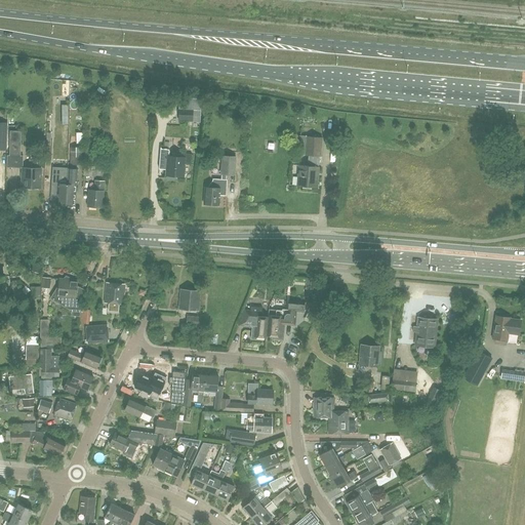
[(193,122),(193,110),(179,109),(178,121),(193,122)]
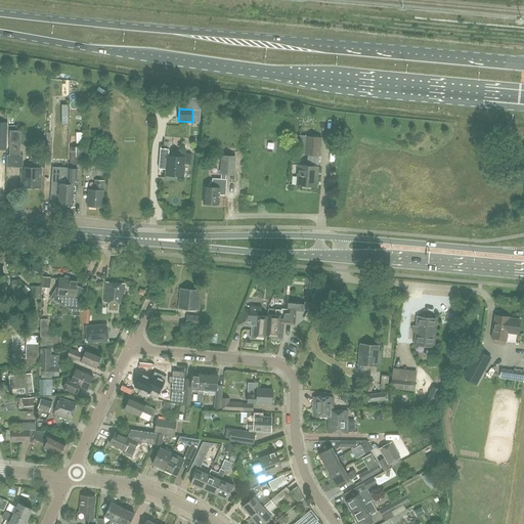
[(20,156),(22,131),(10,131),(9,156),(20,156)]
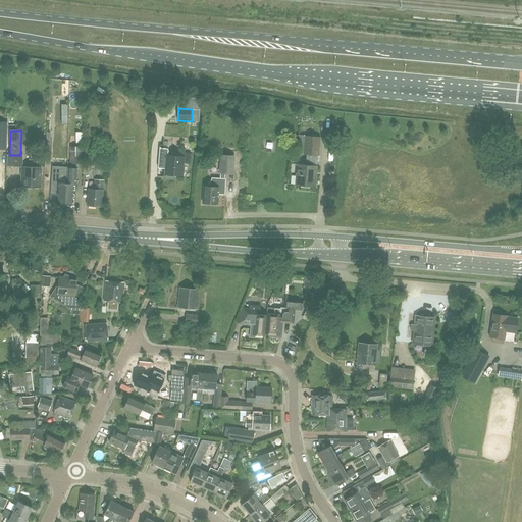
[(317,165),(317,155),(319,137),(306,136),(304,155),(307,155),(306,164),(297,163),(295,185),(316,187),(318,165),(317,165)]
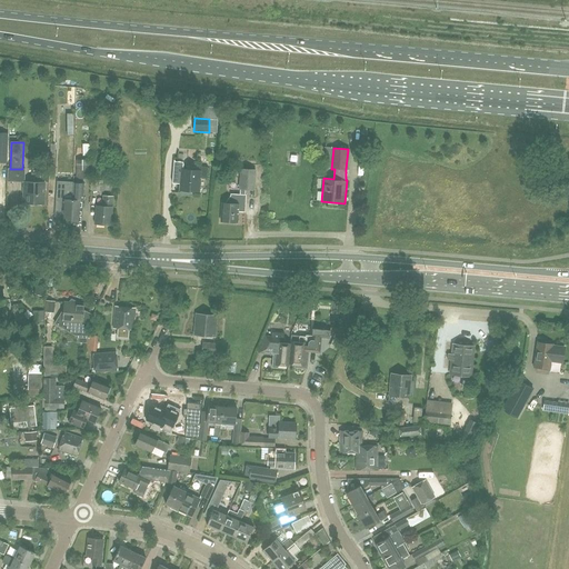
[(73,188),(73,180),(73,178),(73,169),(67,169),(66,190),(63,190),(65,172),(63,172),(65,158),(56,158),(56,172),(51,172),(51,180),(49,180),(48,189),(56,189),(55,200),(62,201),(61,222),(62,222),(63,223),(67,223),(68,222),(71,222),(73,188)]
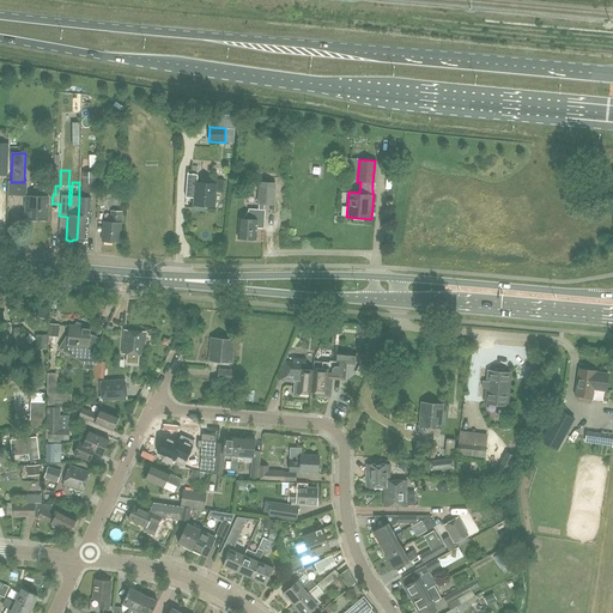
[(83,193),(96,193),(96,171),(83,171),(83,193)]
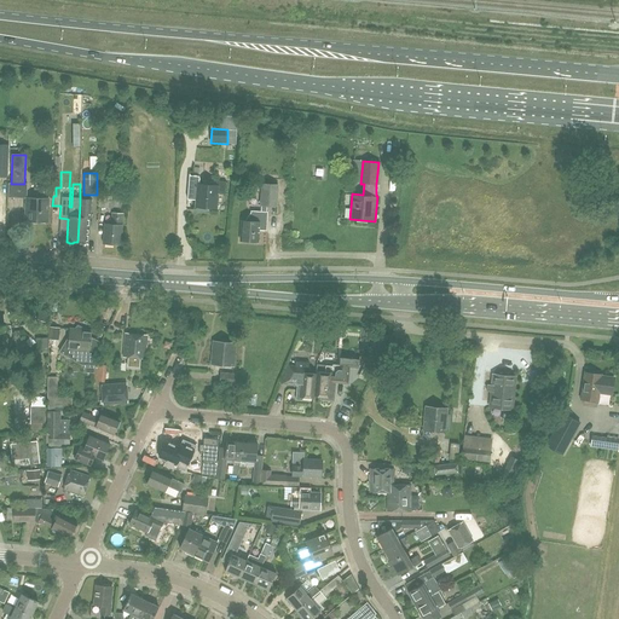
[(200,177),(190,175),(187,200),(196,200),(196,209),(208,210),(208,207),(215,207),(217,194),(225,194),(225,181),(215,180),(215,185),(200,184),(200,177)]
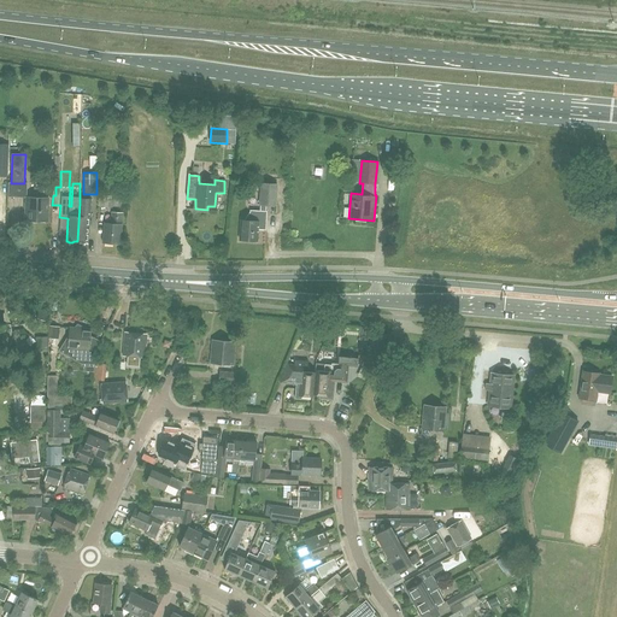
[(275,206),(277,184),(262,183),(259,205),(260,205),(260,211),(251,210),(251,212),(245,219),(241,219),(240,240),(257,241),(258,229),(265,230),(266,212),(265,212),(266,205),(275,206)]
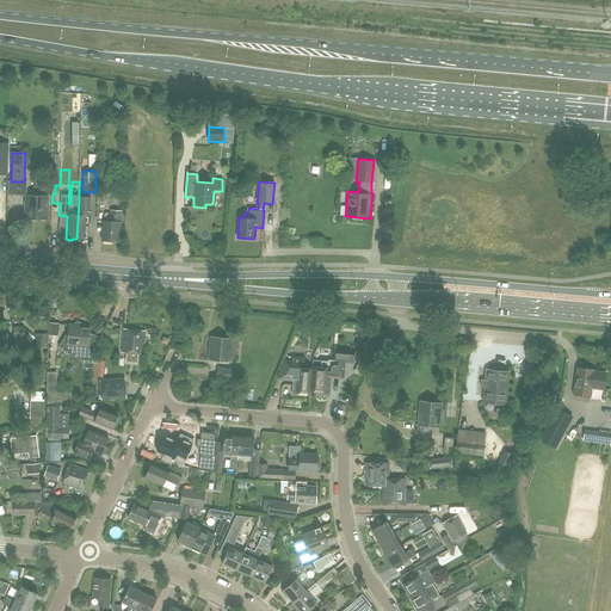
[(85,241),(87,240),(90,215),(91,197),(80,197),(80,191),(79,191),(79,193),(79,202),(76,239),(80,240),(81,241),(85,241)]
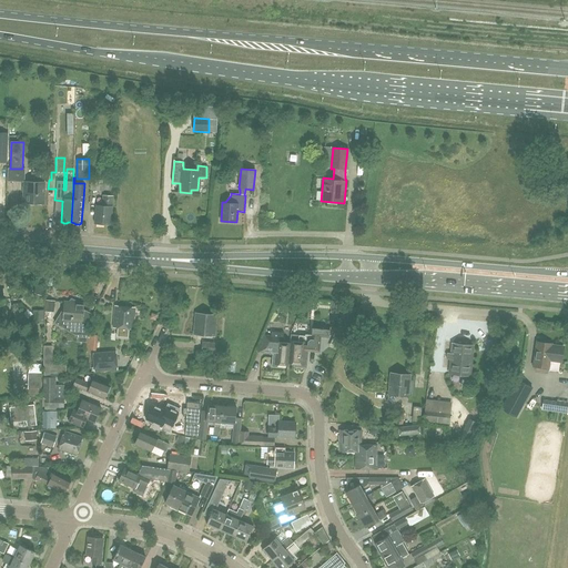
[(43,203),(44,182),(24,181),(24,203),(43,203)]
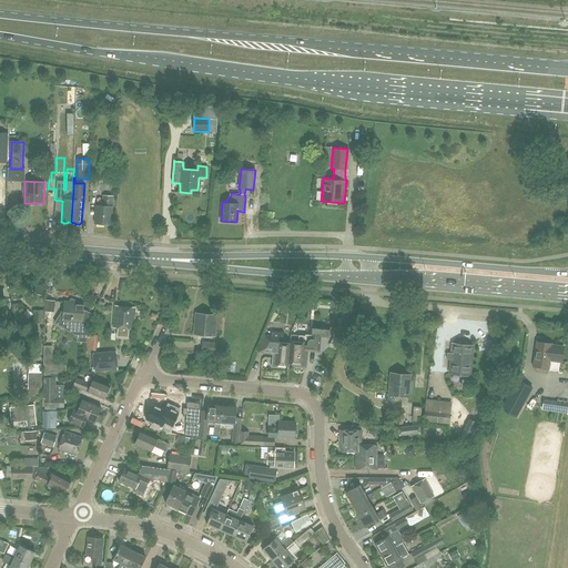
[(111,225),(113,196),(103,195),(102,205),(95,205),(94,224),(111,225)]
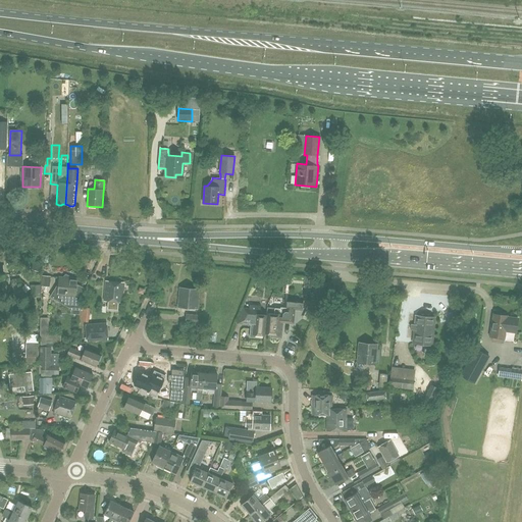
[(58,283),(55,290),(58,290),(57,296),(65,297),(64,303),(73,308),(72,314),(79,314),(81,300),(77,299),(83,289),(76,285),(76,284),(76,278),(70,278),(70,277),(66,275),(65,277),(59,277),(58,283)]
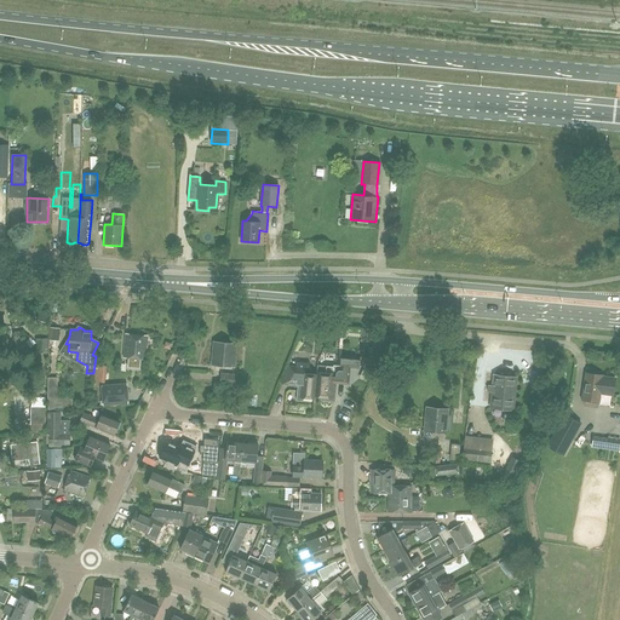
[(142,359),(145,359),(148,336),(126,334),(125,357),(128,357),(127,368),(141,369),(142,359)]
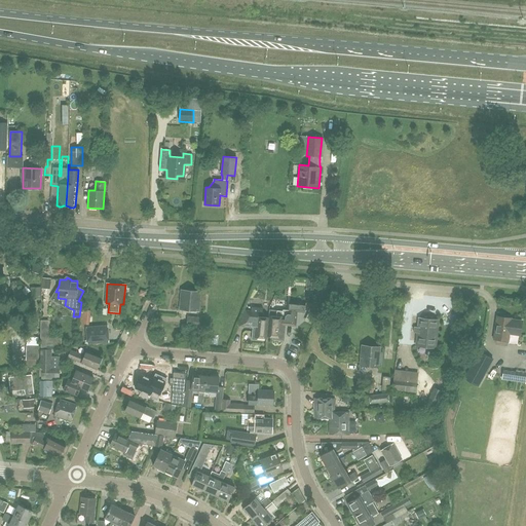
[(198,311),(199,292),(182,290),(180,309),(198,311)]
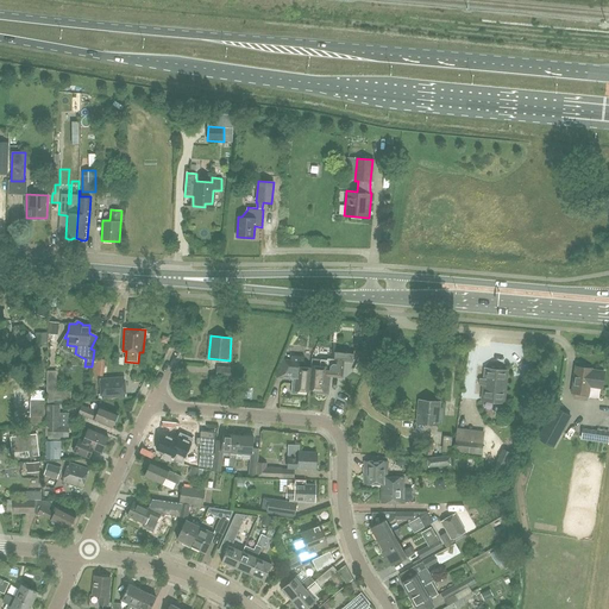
[(330,394),(331,376),(343,377),(345,362),(353,362),(355,351),(336,349),(334,359),(327,359),(327,360),(312,359),(311,368),(312,368),(311,377),(309,389),(311,389),(316,389),(315,393),(330,394)]
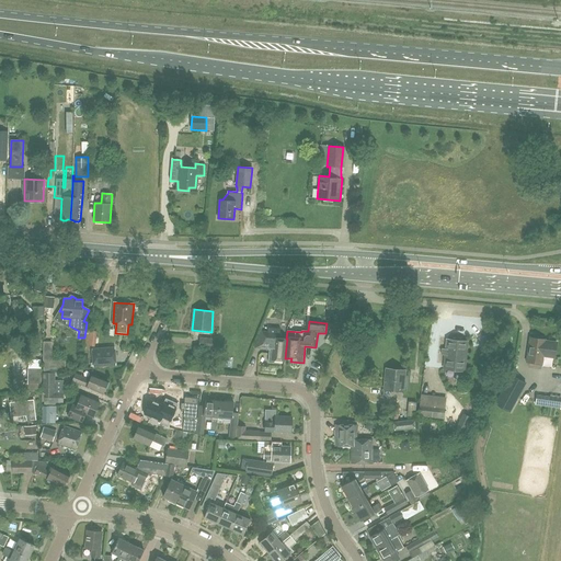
[(338,332),(339,323),(328,322),(328,332),(338,332)]
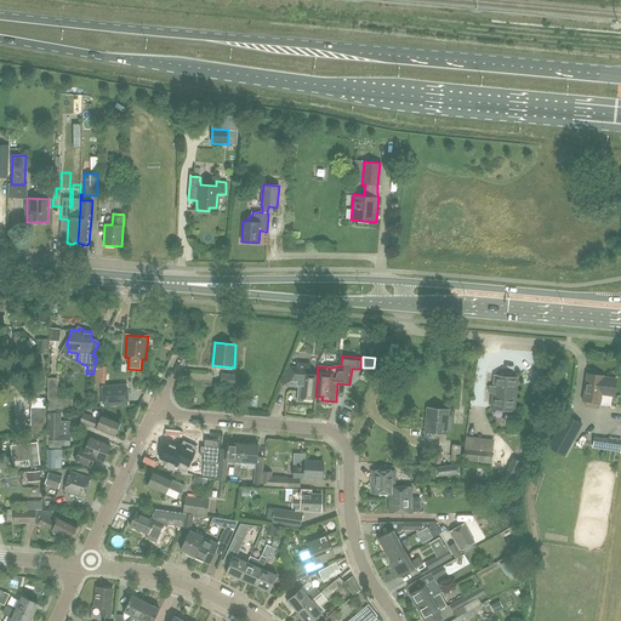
[(309,399),(315,399),(317,397),(315,397),(317,385),(318,375),(317,375),(311,375),(311,364),(296,363),(296,368),(290,366),(283,386),(295,386),(295,387),(298,388),(297,400),(309,402),(309,399)]
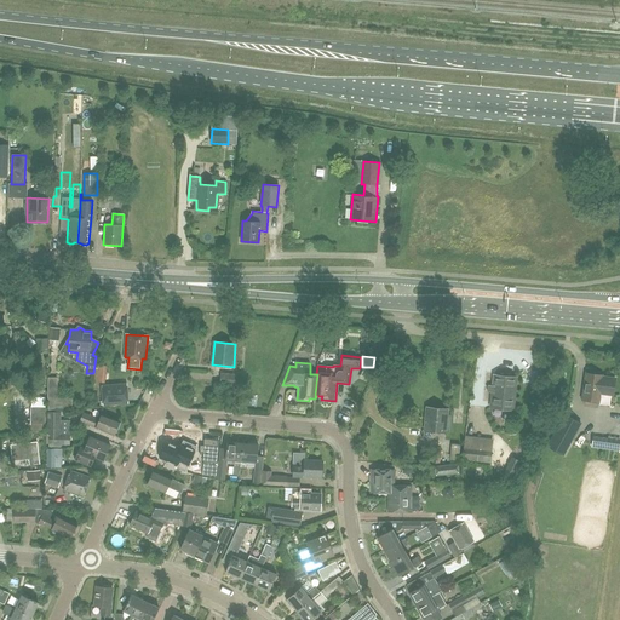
[(109,383),(109,366),(98,366),(98,384),(109,383)]
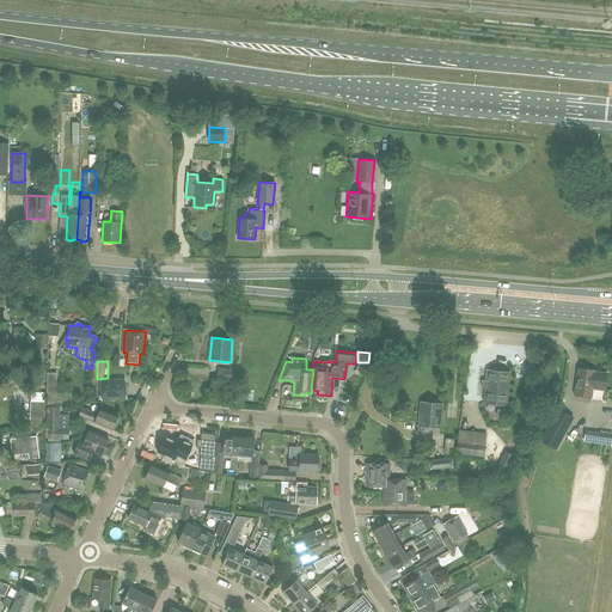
[(237,381),(238,369),(218,368),(216,379),(230,380),(228,390),(236,390),(237,381)]
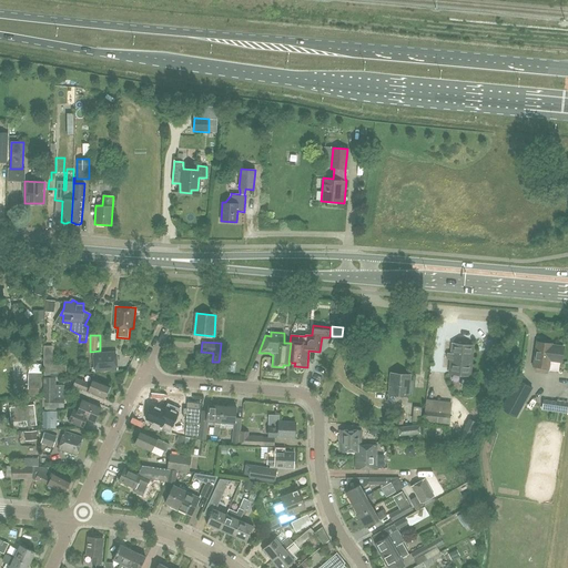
[(468,345),(467,343),(458,342),(457,344),(453,344),(449,375),(469,376),(473,346),(468,345)]
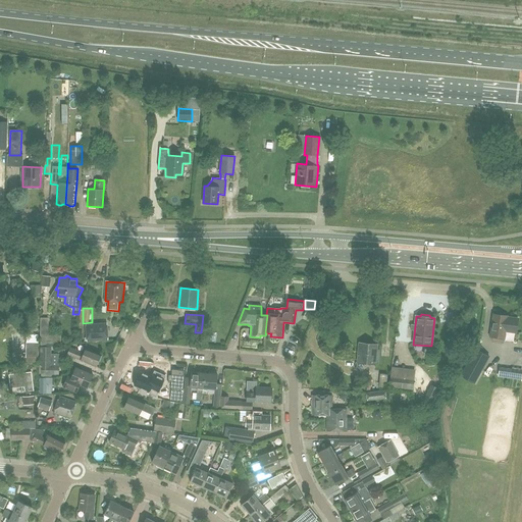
[(493,314),(490,336),(494,337),(493,343),(504,344),(504,338),(505,338),(506,331),(516,333),(518,319),(507,317),(508,316),(493,314)]
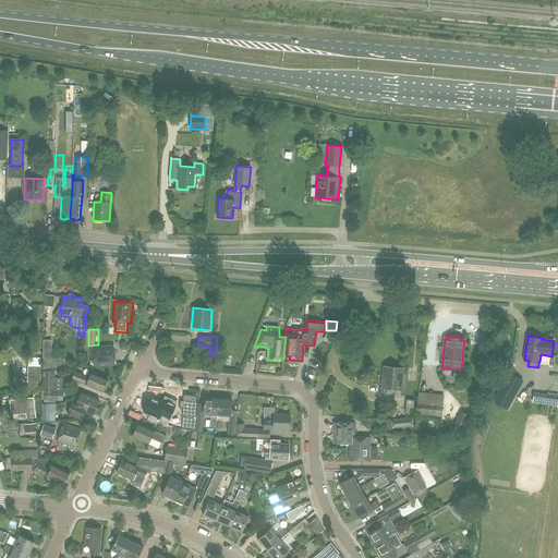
[(114,362),(113,346),(92,348),(93,364),(114,362)]
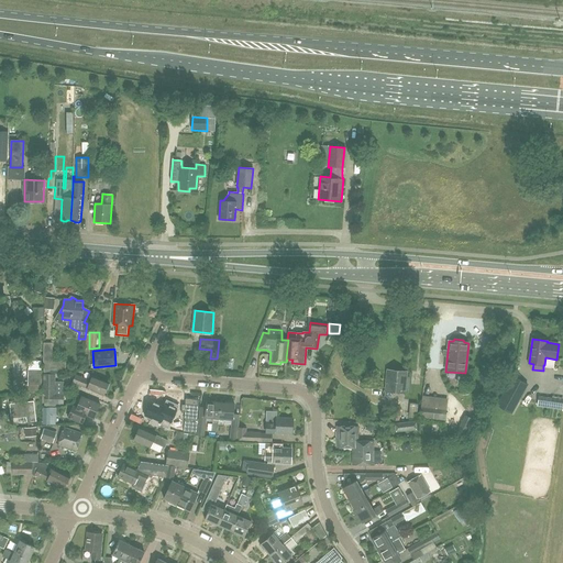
[(134,359),(134,350),(123,351),(123,359),(134,359)]
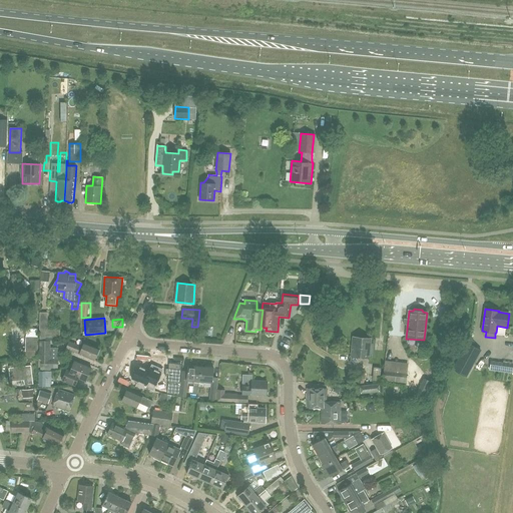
[(37,351),(37,337),(26,337),(26,351),(37,351)]
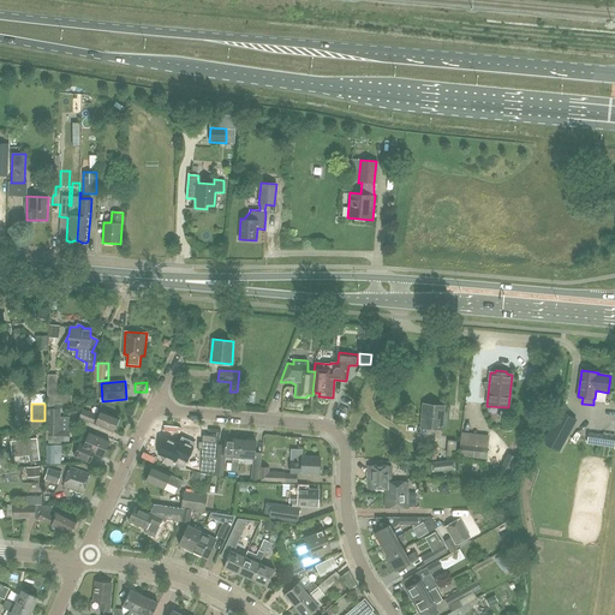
[(423,404),(421,427),(442,429),(442,425),(447,425),(448,412),(443,411),(445,406),(423,404)]
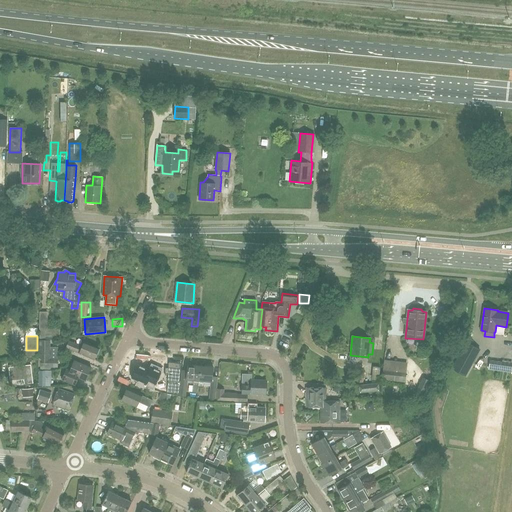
[(50,359),(51,343),(51,340),(39,340),(39,349),(41,349),(41,359),(41,367),(57,367),(57,359),(50,359)]
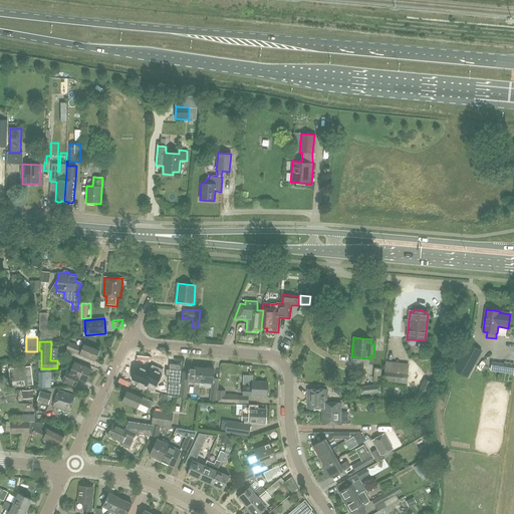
[(82,347),(69,342),(66,349),(94,360),(99,348),(84,342),(82,347)]
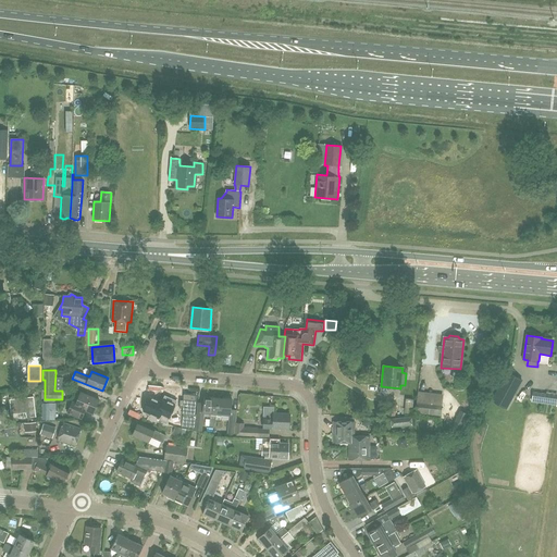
[(522,381),(507,372),(491,401),(507,410),(522,381)]
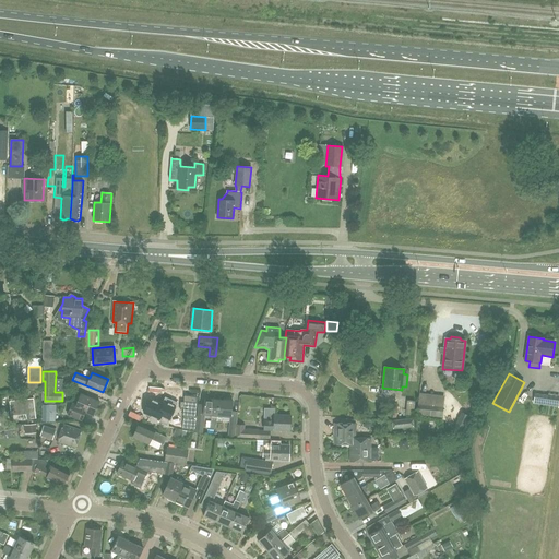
[(93,415),(98,402),(81,394),(76,405),(72,403),(68,413),(83,419),(86,413),(93,415)]
